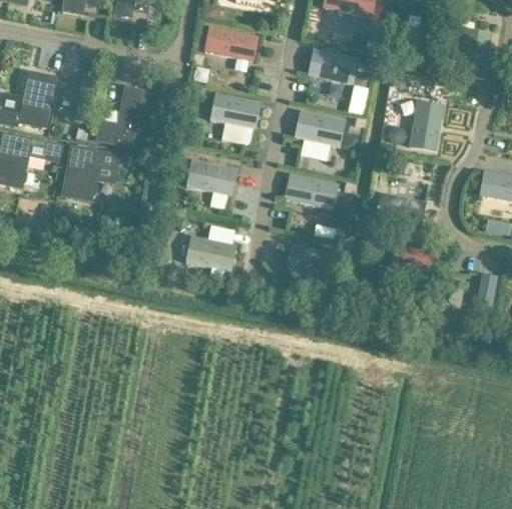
[(62,0),(60,13),(81,17),(83,0),(62,0)]
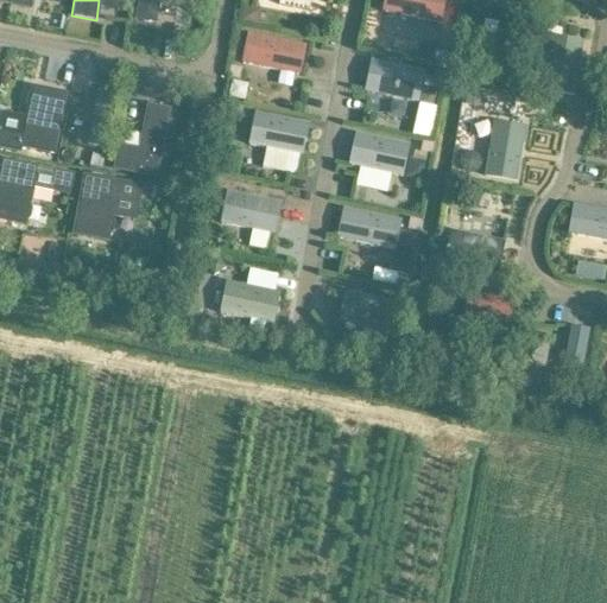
[(137,0),(133,19),(155,23),(158,0),(137,0)]
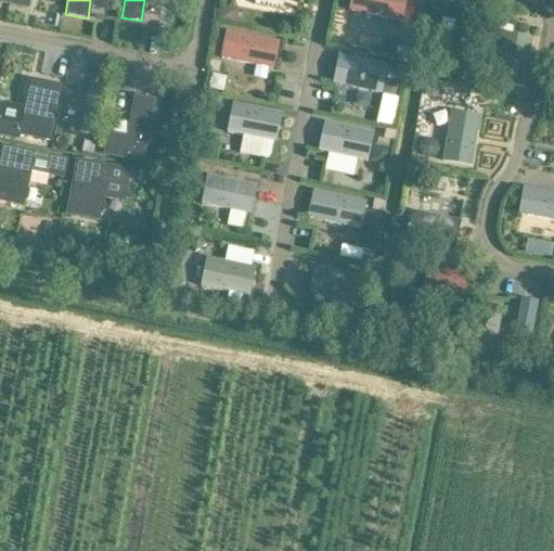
[(350,0),(349,10),(402,21),(406,0),(350,0)]
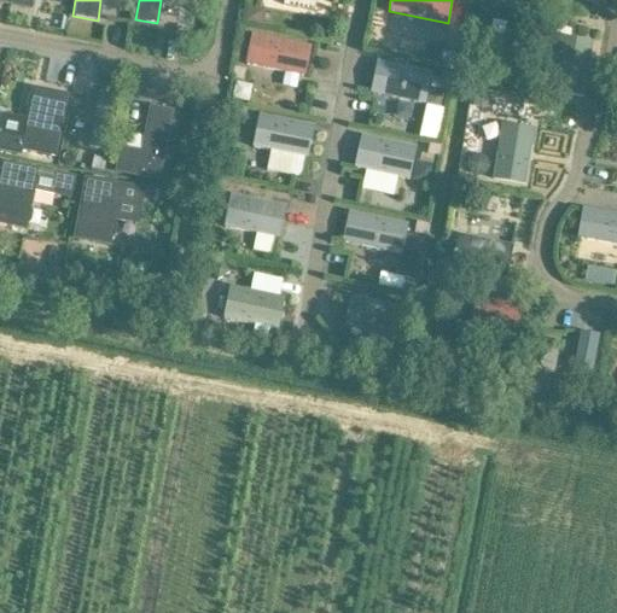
[(521,74),(531,18),(511,13),(500,70),(521,74)]
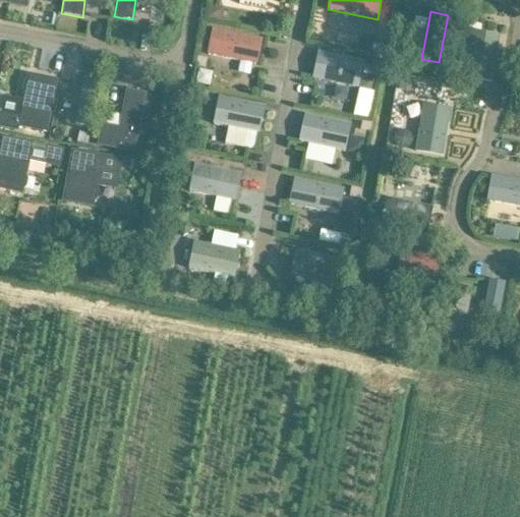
[(500,33),(471,27),(463,73),(492,78),(500,33)]
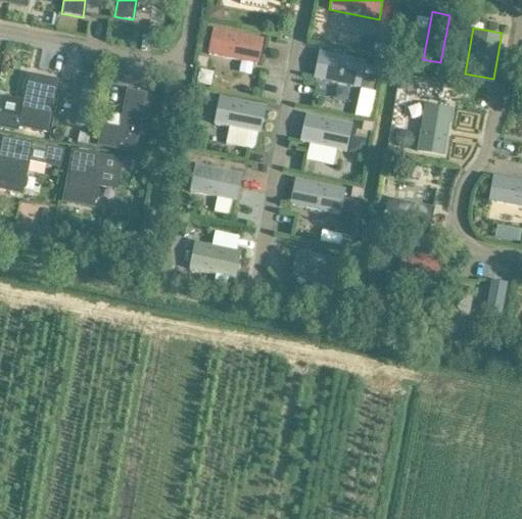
[(207,54),(258,64),(264,39),(212,29),(207,54)]
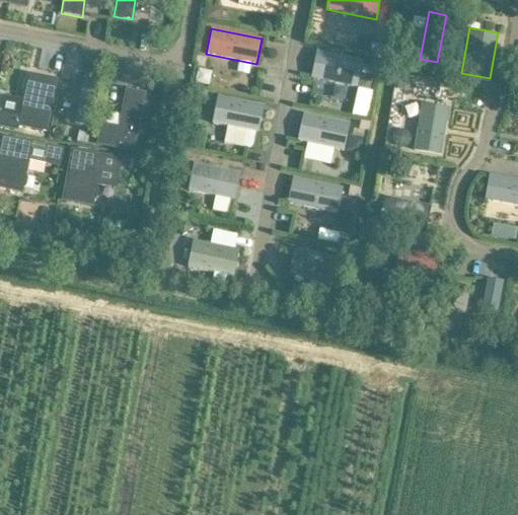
[(364,59),(316,50),(310,77),(358,87),(364,59)]
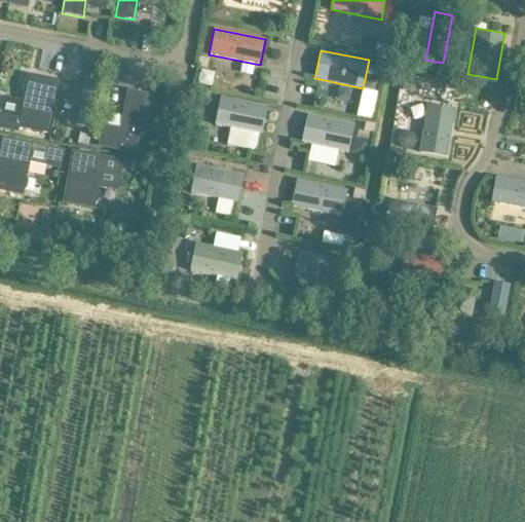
[(0,123),(12,126),(13,122),(46,129),(58,78),(28,72),(27,77),(25,79),(23,87),(25,89),(20,115),(0,110),(0,123)]
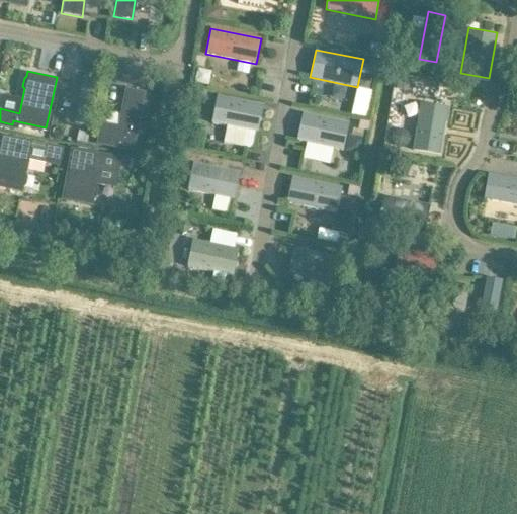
[(98,80),(83,77),(75,124),(89,127),(98,80)]
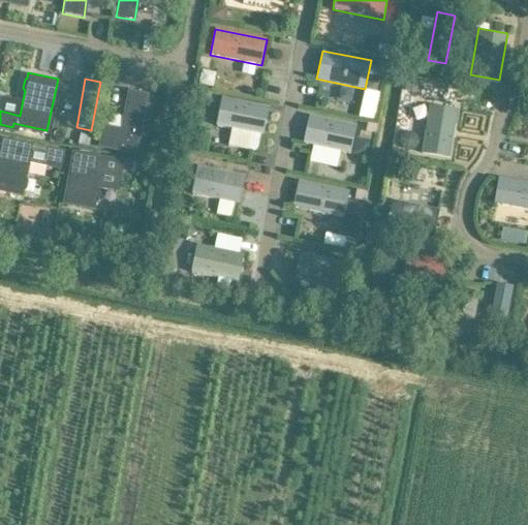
[(102,124),(99,144),(135,151),(147,92),(128,89),(121,127),(102,124)]
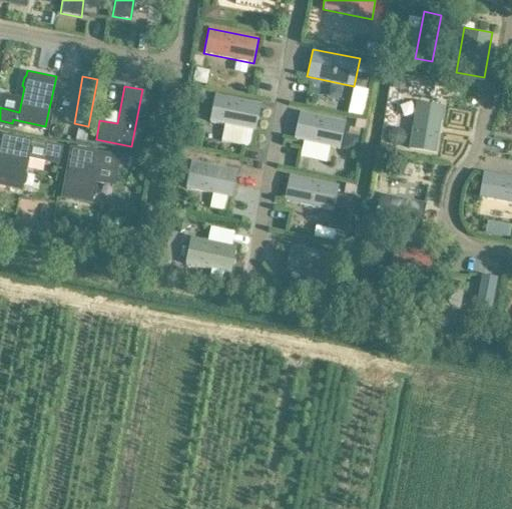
[(262,103),(214,93),(209,121),(256,131),(262,103)]
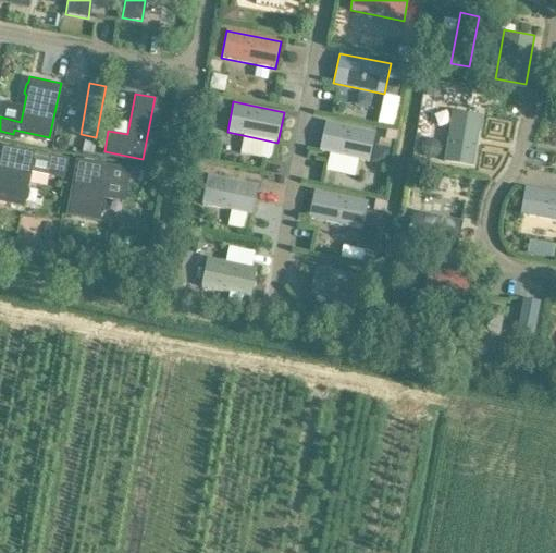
[(471,163),(482,113),(453,108),(443,157),(471,163)]
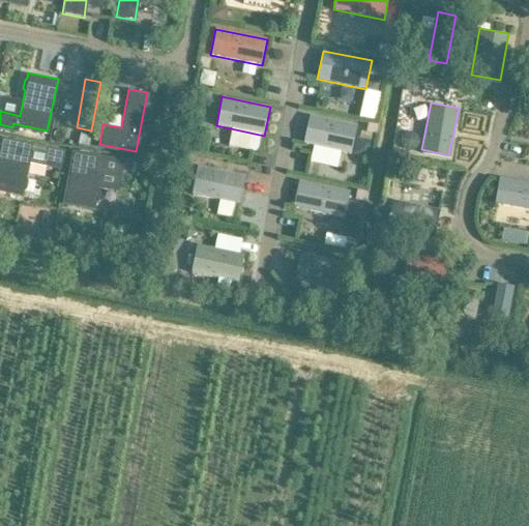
[(358,125),(310,115),(303,143),(352,153),(358,125)]
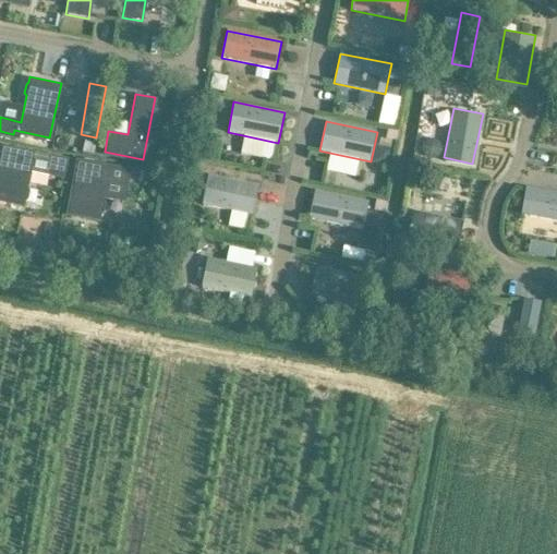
[(2,143),(0,154),(0,197),(23,203),(24,199),(26,196),(28,188),(26,185),(34,151),(2,143)]
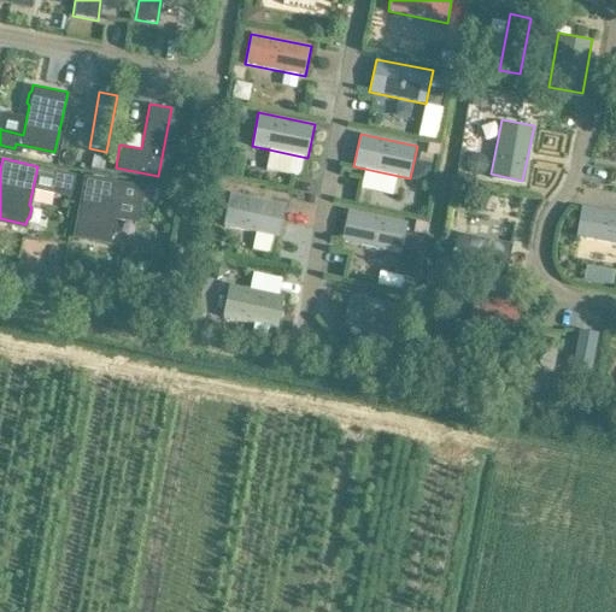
[(57,170),(53,189),(69,193),(74,174),(57,170)]
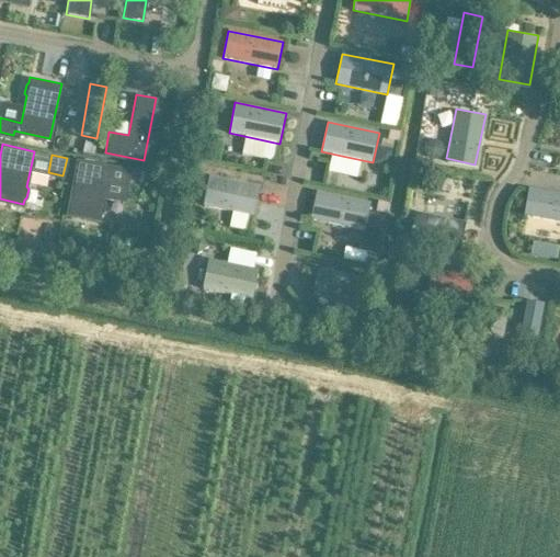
[(68,212),(68,213),(99,218),(100,212),(102,209),(103,202),(103,201),(102,200),(103,194),(121,197),(124,199),(129,169),(126,168),(78,159),(68,212)]
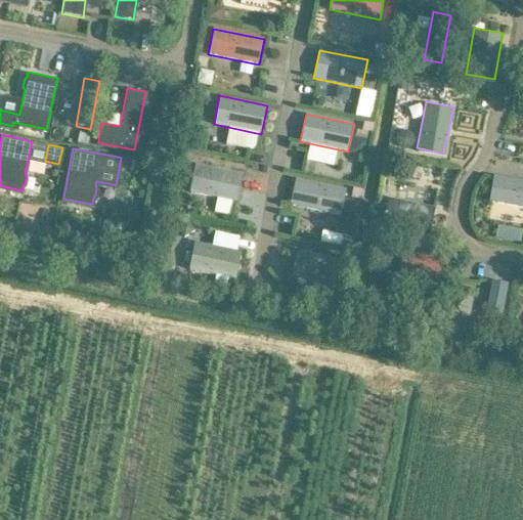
[(243,174),(194,165),(189,192),(237,202),(243,174)]
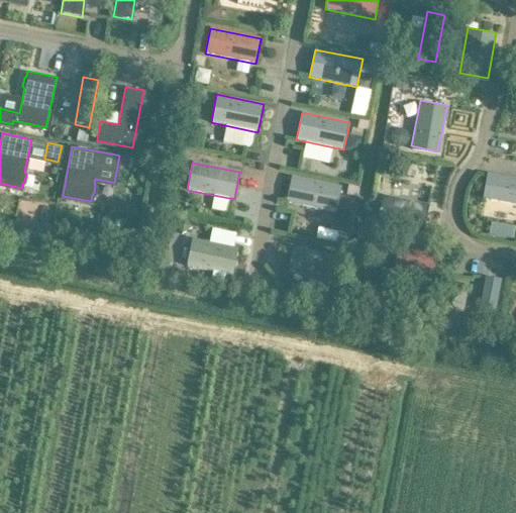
[(515,176),(487,172),(482,198),(515,203),(515,176)]
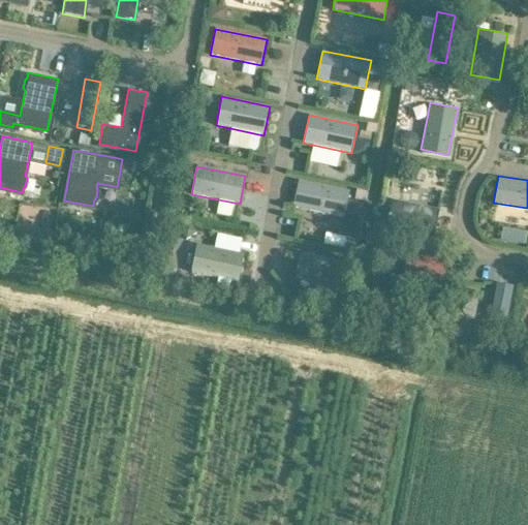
[(350,191),(298,181),(292,208),(344,218),(350,191)]
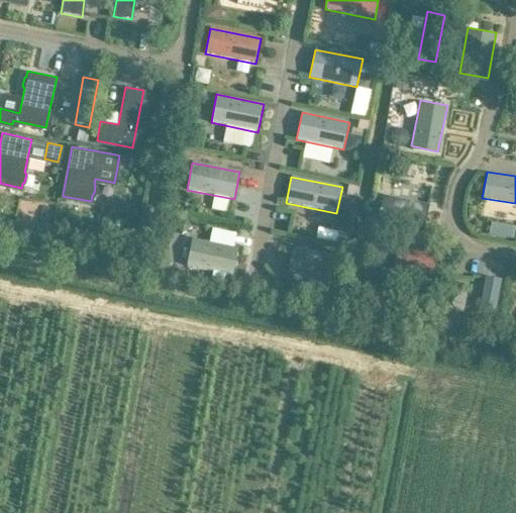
[(427,202),(380,193),(375,219),(422,229),(427,202)]
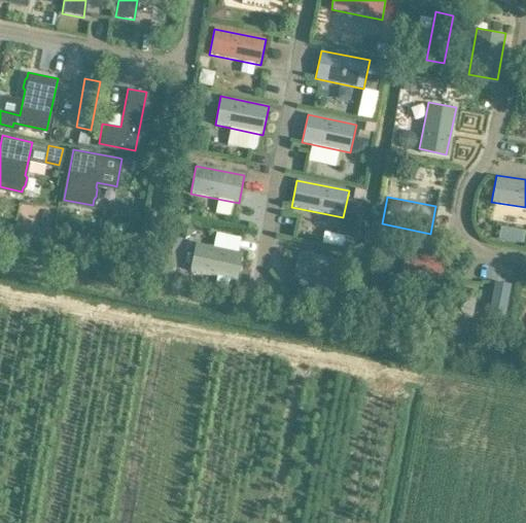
[(243,254),(196,244),(189,272),(237,282),(243,254)]
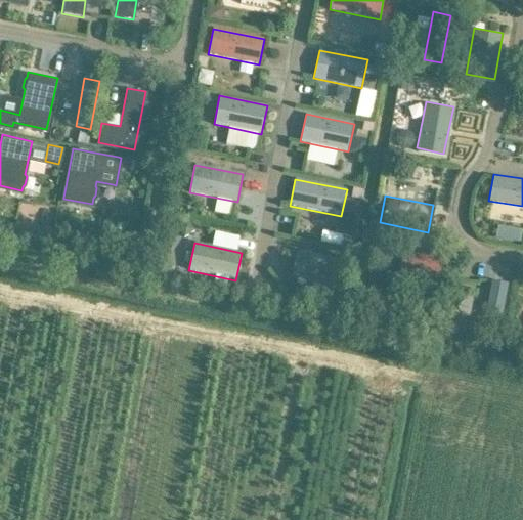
[(343,257),(296,248),(291,275),(338,285),(343,257)]
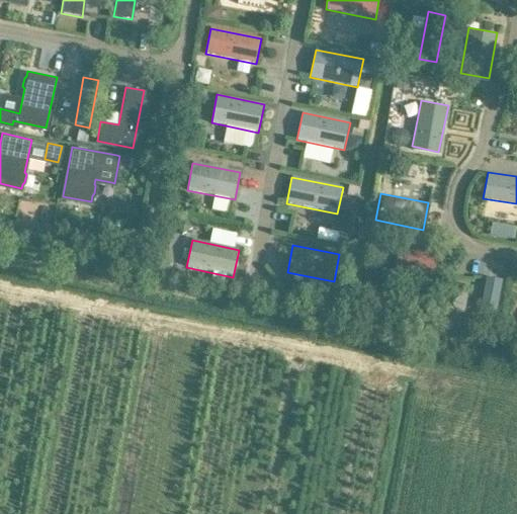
[(435,253),(399,246),(394,271),(430,278),(435,253)]
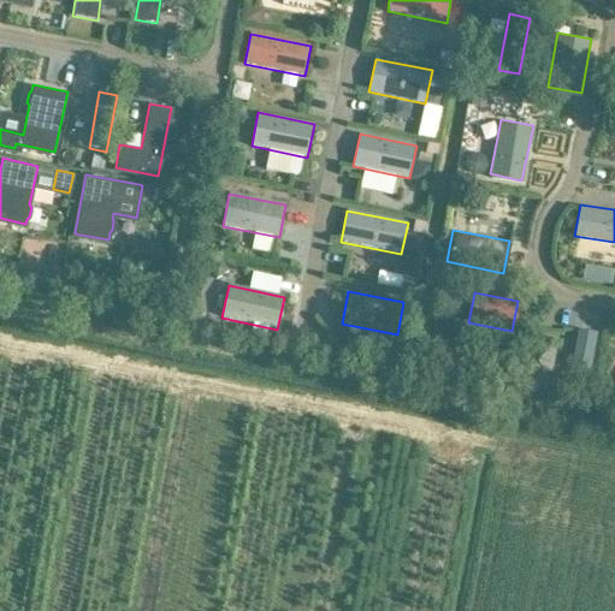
[(590,372),(596,330),(578,327),(571,369),(590,372)]
